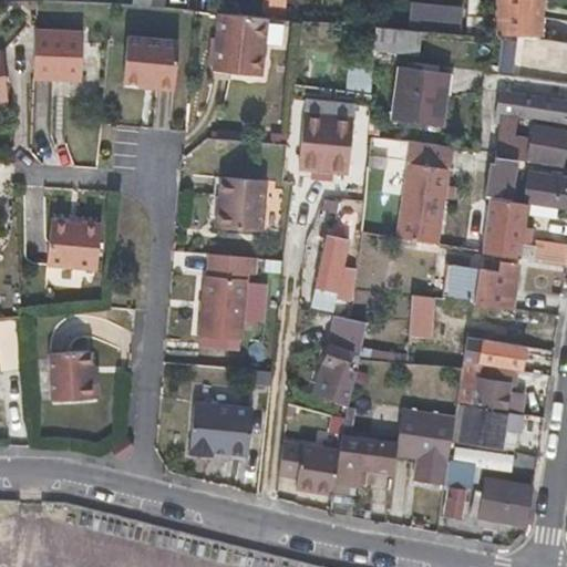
[(500,0),(497,32),(537,35),(539,0),(500,0)]
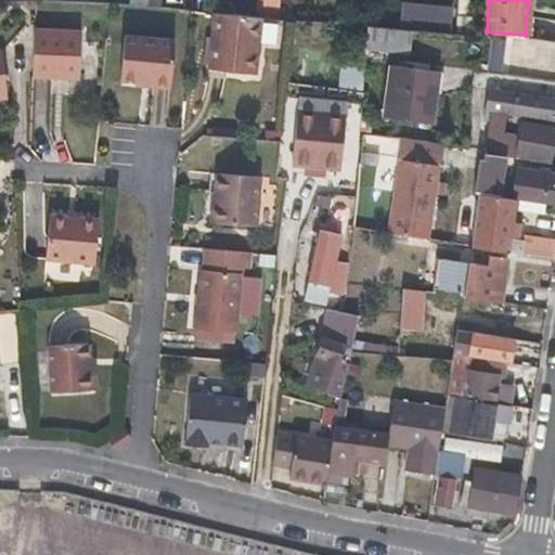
[(271,12),(226,10),(220,66),(266,71),(271,12)]
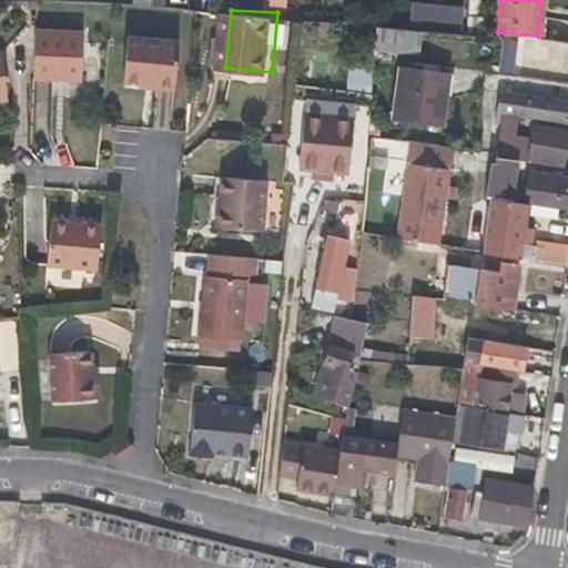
[(430,50),(433,27),(365,21),(363,42),(430,50)]
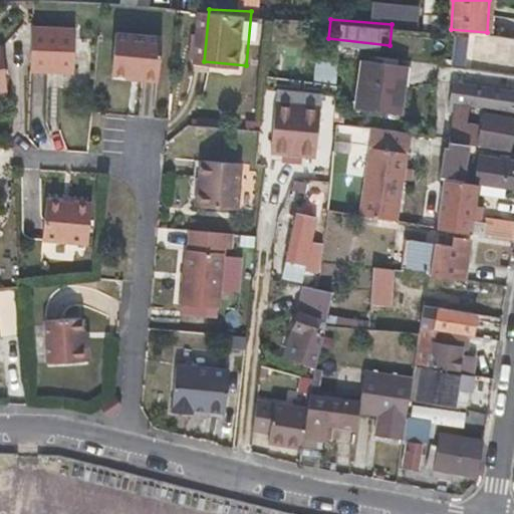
[(78,27),(34,25),(31,69),(75,71),(78,27)]
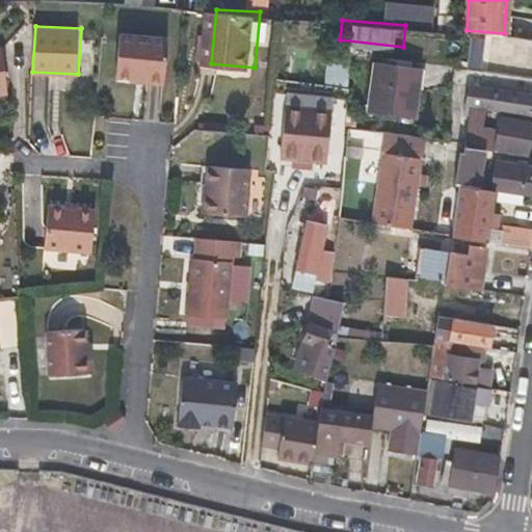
[(169,35),(120,31),(116,74),(148,77),(148,80),(165,81),(169,35)]
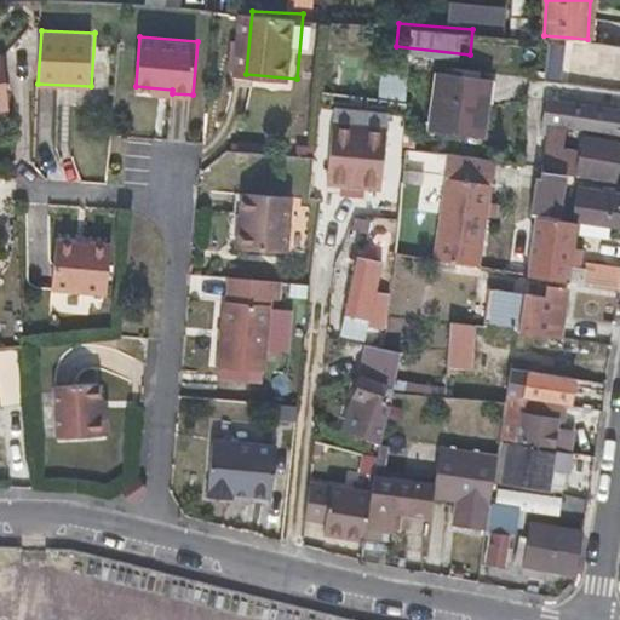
[(562,42),(546,40),(539,80),(557,82),(562,42)]
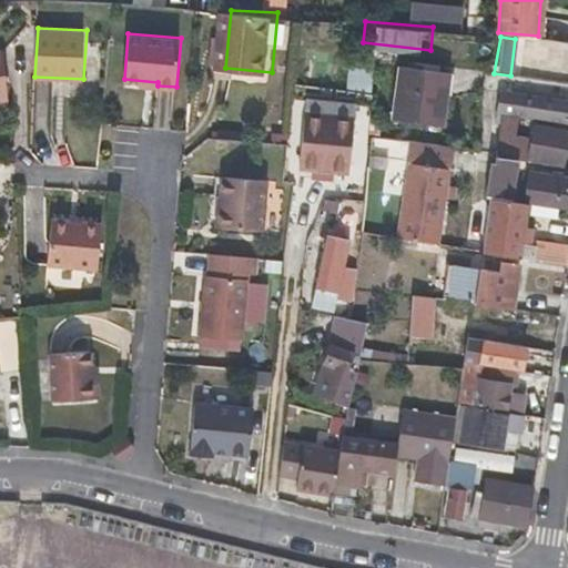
[(399,118),(424,121),(447,124),(456,66),(408,59),(399,118)]
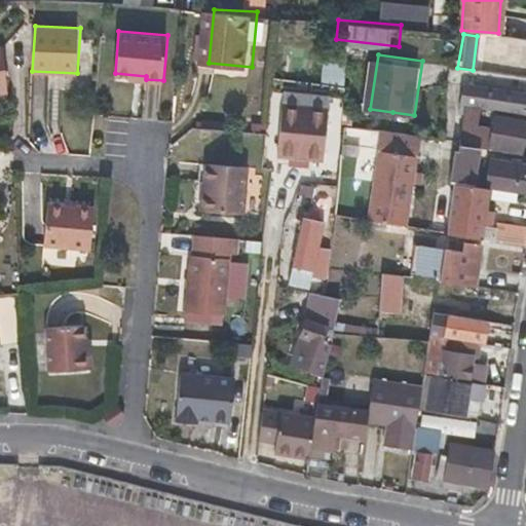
[(331,83),(335,83),(339,84),(352,86),(354,63),(334,60),(331,83)]
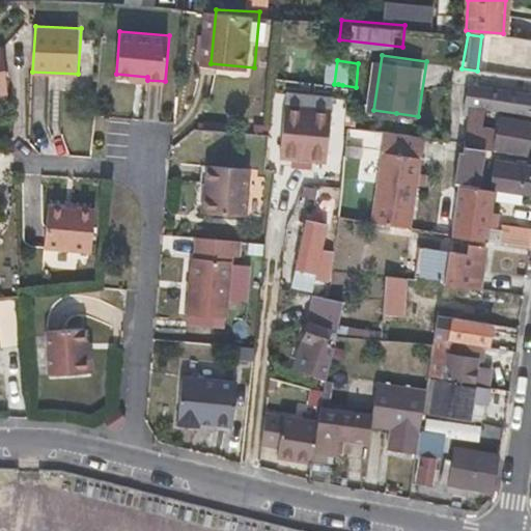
[(530,109),(530,93),(466,84),(464,100),(494,104),(493,110),(505,111),(506,106),(530,109)]
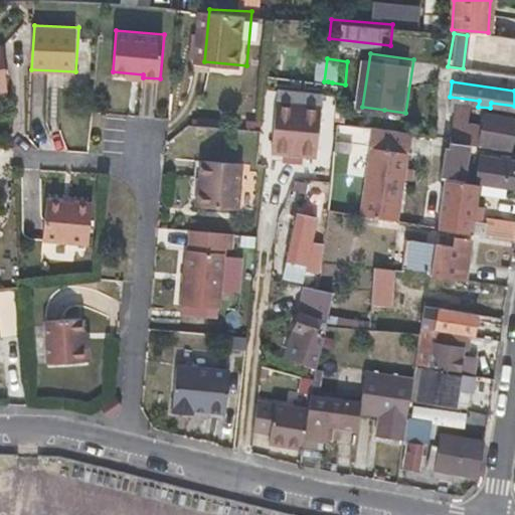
[(328,108),(283,102),(277,146),(321,153),(328,108)]
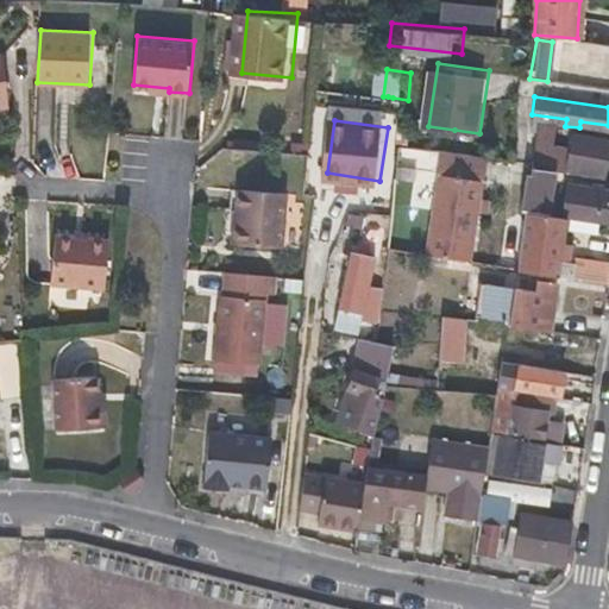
[(602,163),(606,163),(608,163),(608,151),(604,151),(606,139),(569,133),(567,136),(565,149),(542,145),(544,132),(545,123),(537,123),(529,167),(565,173),(565,170),(600,175),(602,163)]
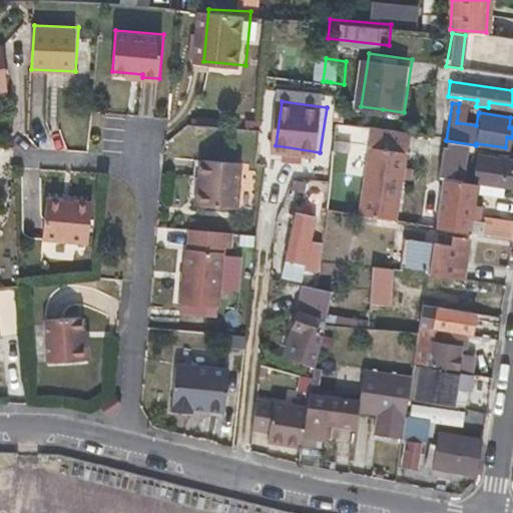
[(458,111),(457,122),(476,125),(478,114),(458,111)]
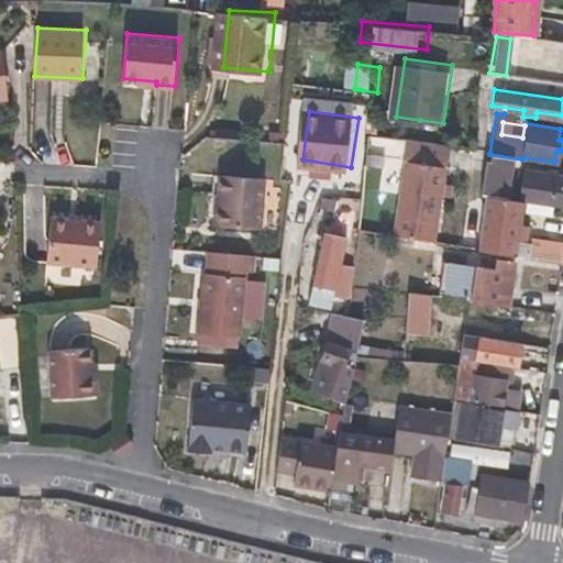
[(446,166),(426,163),(406,159),(398,218),(438,222),(446,166)]
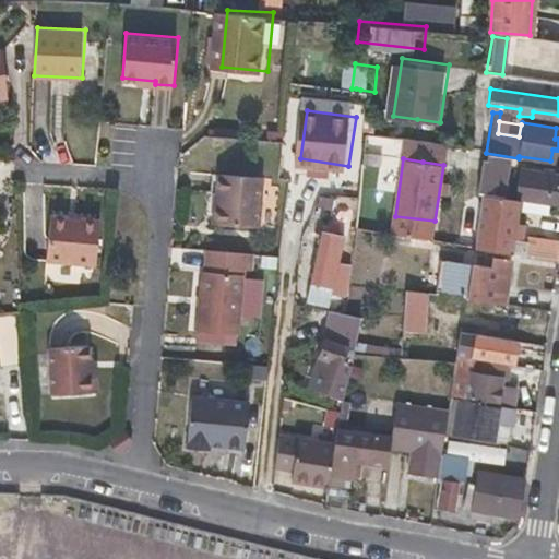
[(479,193),(497,195),(501,163),(485,159),(479,193)]
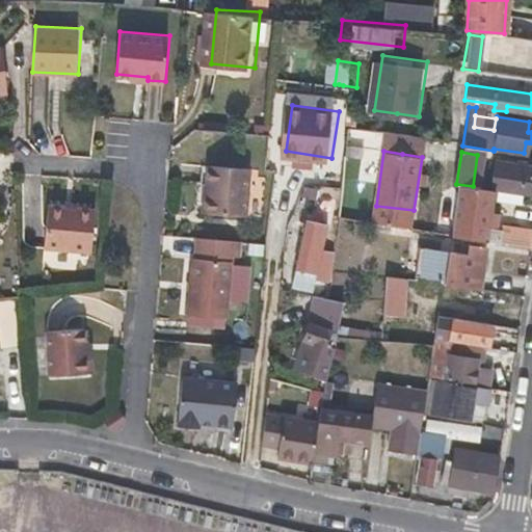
[(494,180),(531,185),(531,165),(525,165),(525,161),(514,159),(514,163),(497,160),(494,180)]
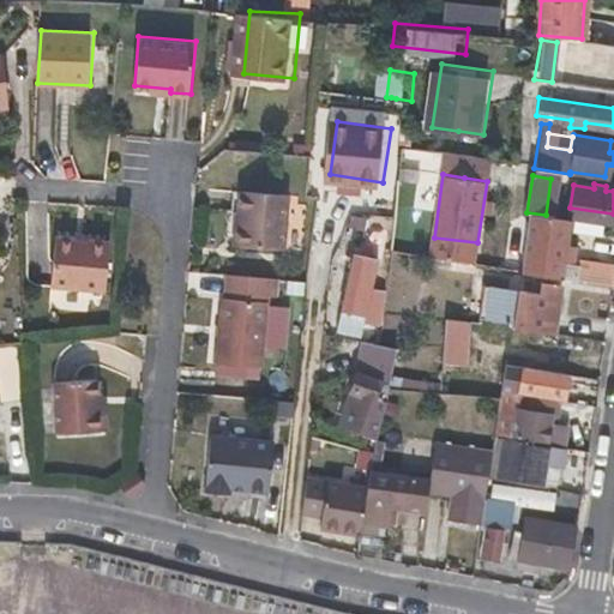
[(296,193),(248,190),(246,210),(244,246),(290,250),(296,193)]
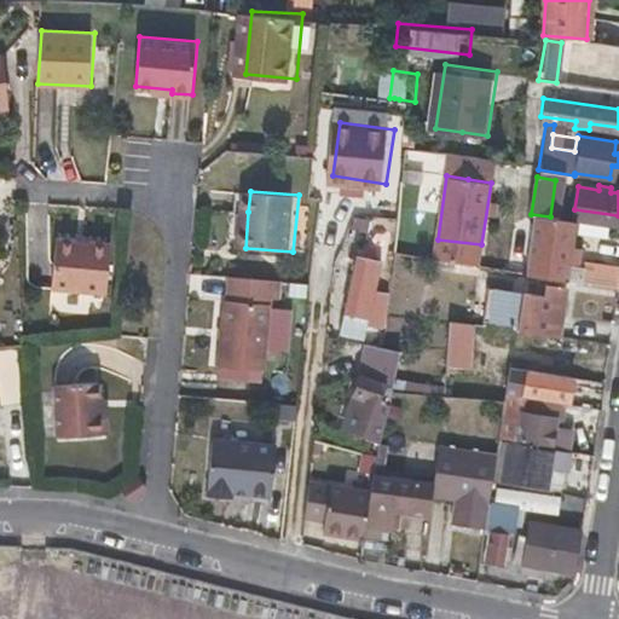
[(571,220),(550,217),(531,214),(526,244),(522,275),(561,281),(571,220)]
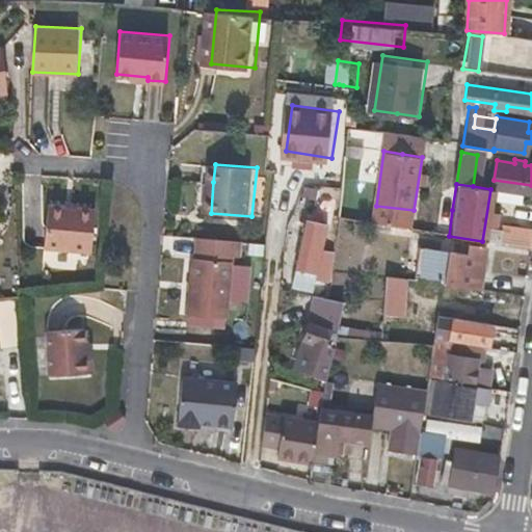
[(96,208),(48,204),(44,247),(91,251),(96,208)]
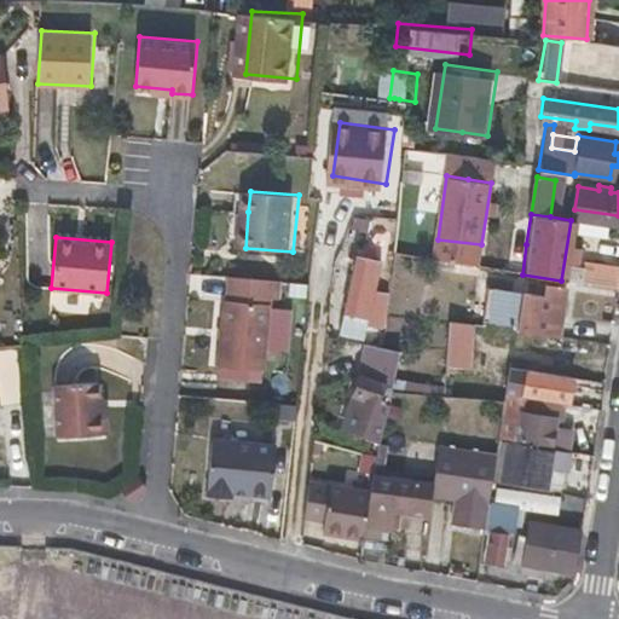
[(351,316),(360,319),(371,322),(385,261),(363,256),(351,316)]
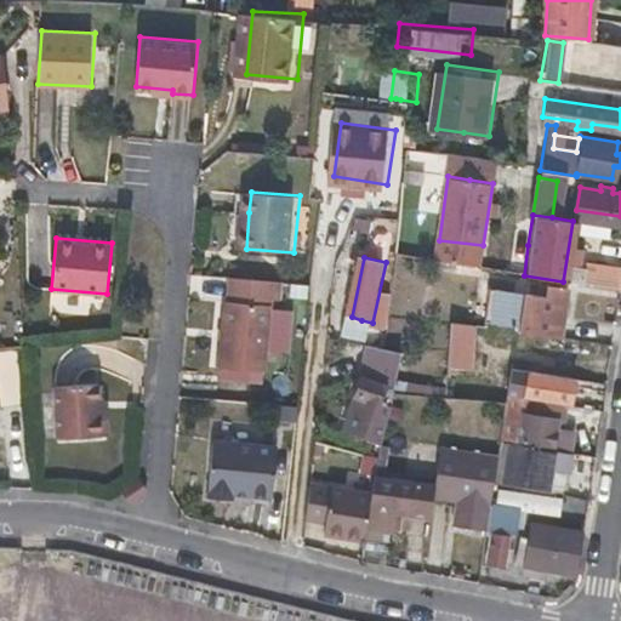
[(619,290),(620,280),(620,271),(585,266),(582,284),(619,290)]
